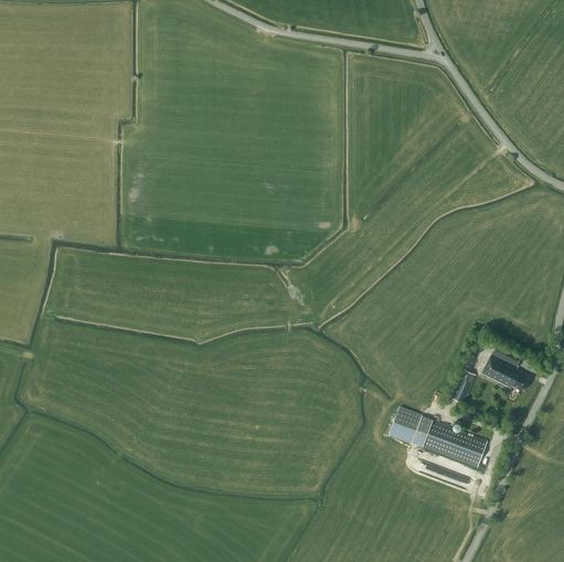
[(517,372),(517,371),(522,360),(496,347),(480,377),(510,392),(510,391),(512,392),(513,390),(522,394),(529,381),(521,377),(522,374),(517,372)]
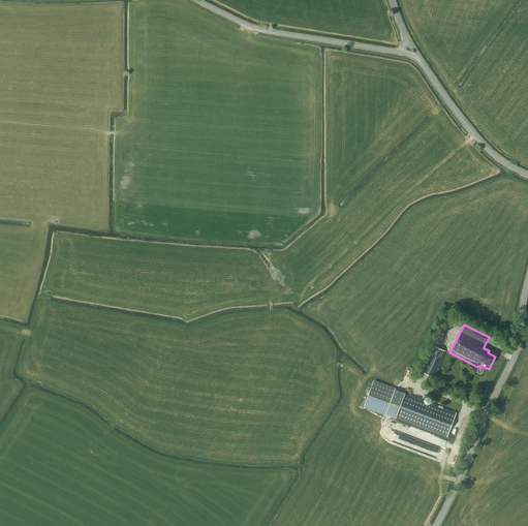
[(433,348),(422,374),(433,379),(445,353),(433,348)]
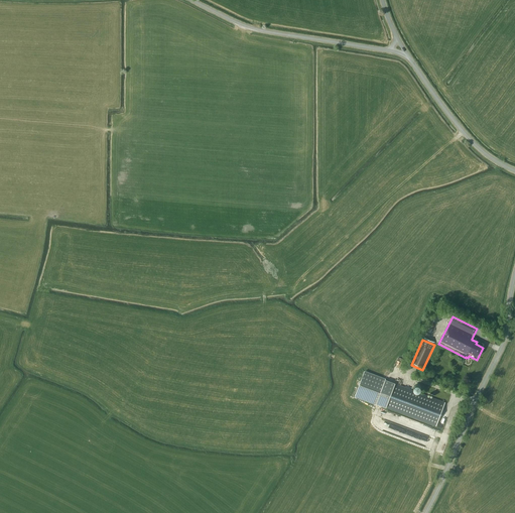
[(375,406),(435,429),(444,405),(385,382),(385,381),(364,373),(354,399),(375,407),(375,406)]
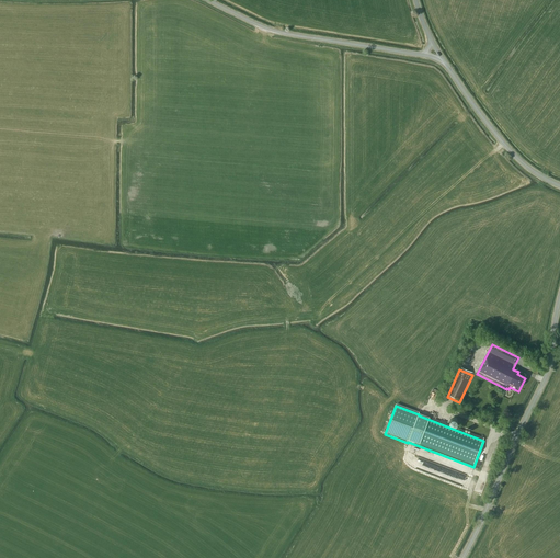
[(441,481),(468,490),(471,481),(444,473),(441,481)]
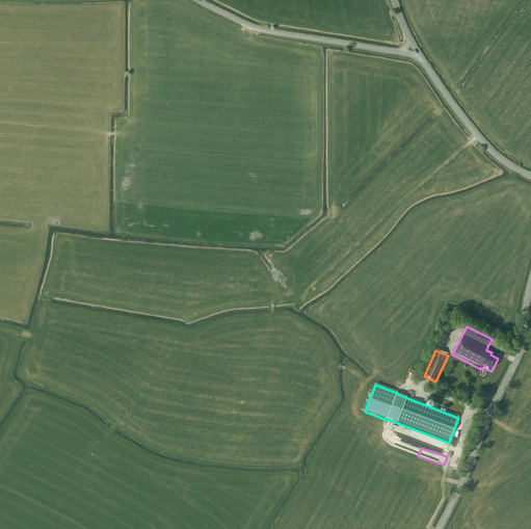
[(450,468),(456,471),(460,463),(453,459),(450,468)]
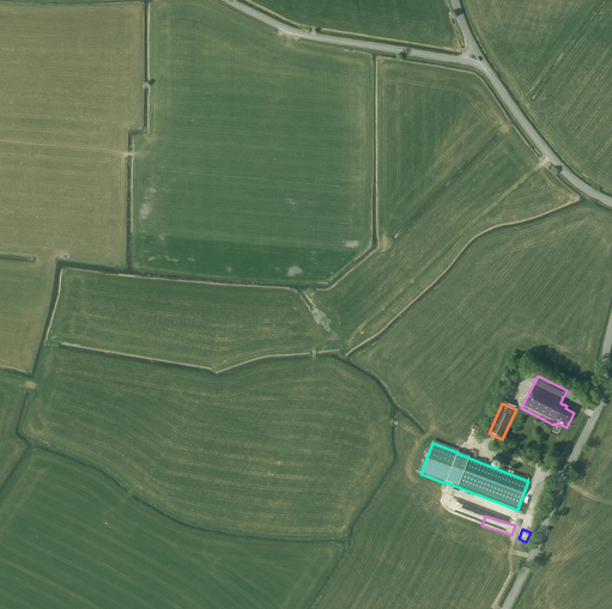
All buildings are outlined.
